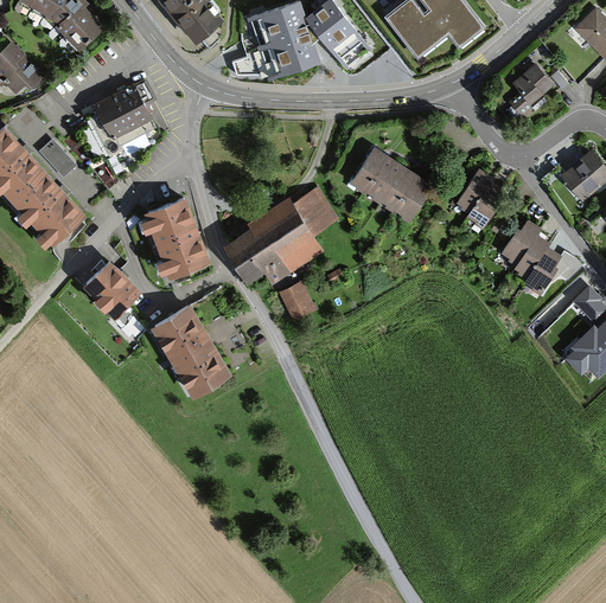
[(19,0),(18,5),(50,24),(56,30),(55,31),(77,55),(102,31),(84,12),(88,8),(80,0),(19,0)]
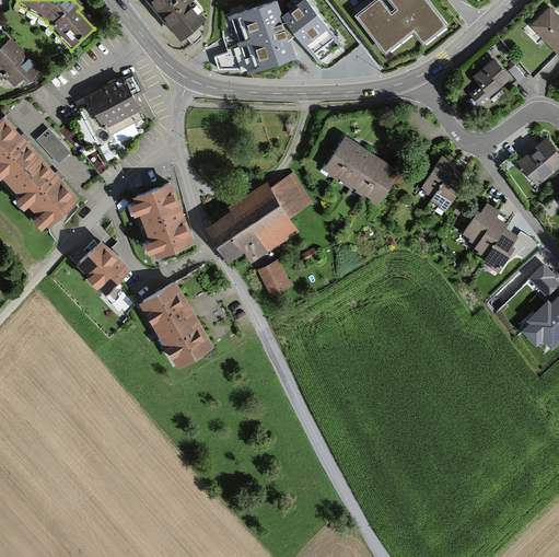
[(147,0),(179,42),(206,21),(189,0),(147,0)]
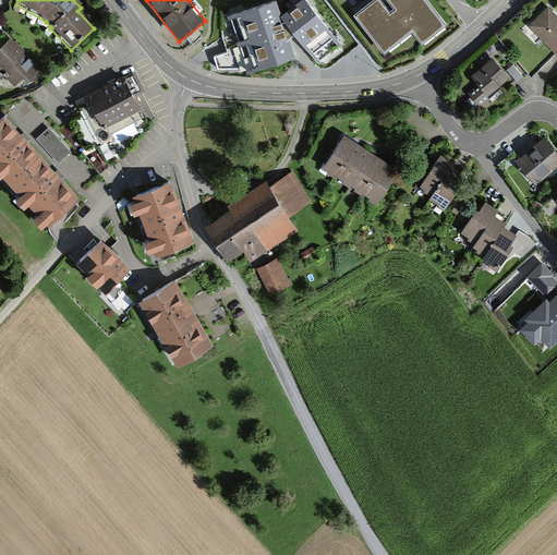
[(318,64),(342,46),(309,0),(295,0),(280,12),(275,0),(270,0),(228,15),(240,48),(213,58),(217,70),(246,71),(294,55),(288,36),(290,34),(294,31),(318,64)]
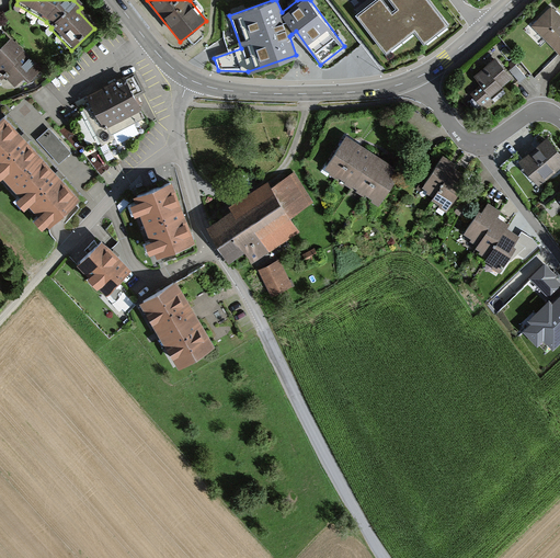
[(381,0),(376,0),(356,15),(384,52),(415,27),(424,40),(445,24),(426,0),(389,0),(396,8),(391,11),(381,0)]
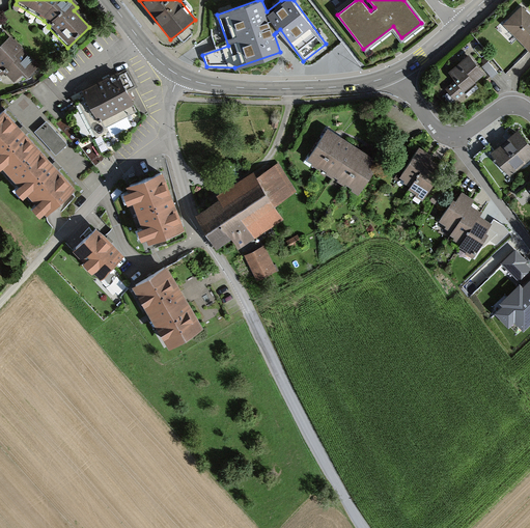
[(529,17),(521,7),(502,26),(529,52),(529,51),(529,17)]
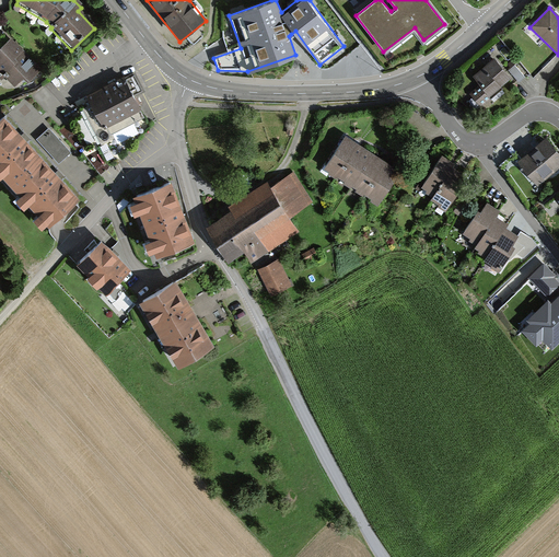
[(41,70),(11,39),(0,48),(0,57),(0,80),(1,81),(6,78),(14,88),(23,79),(27,83),(41,70)]
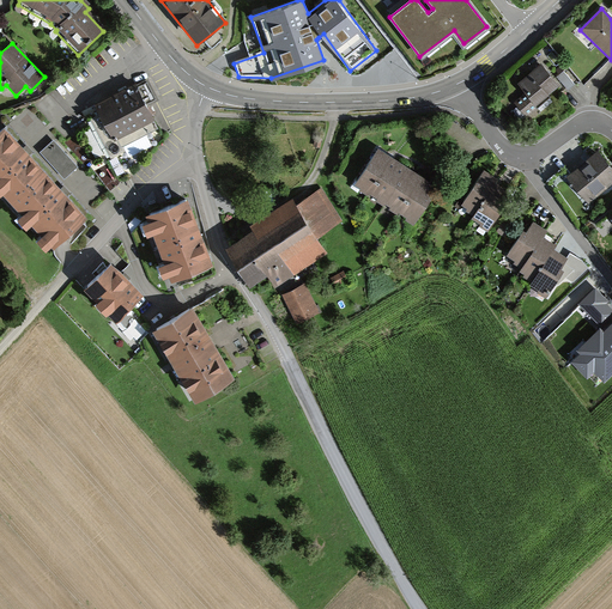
[(540,65),(516,84),(525,95),(514,104),(526,119),(537,110),(533,107),(558,86),(549,74),(540,65)]
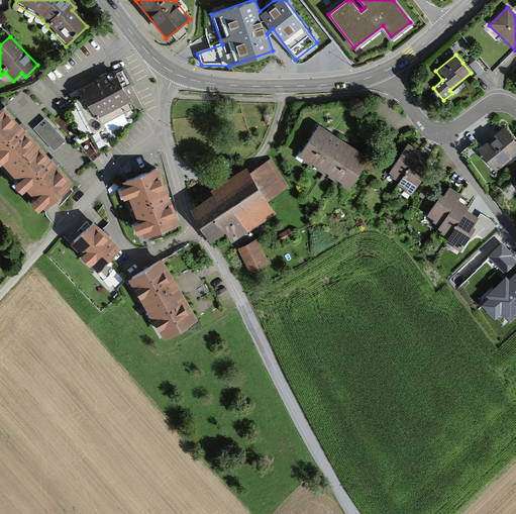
[(469,67),(479,78),(484,73),(475,62),(469,67)]
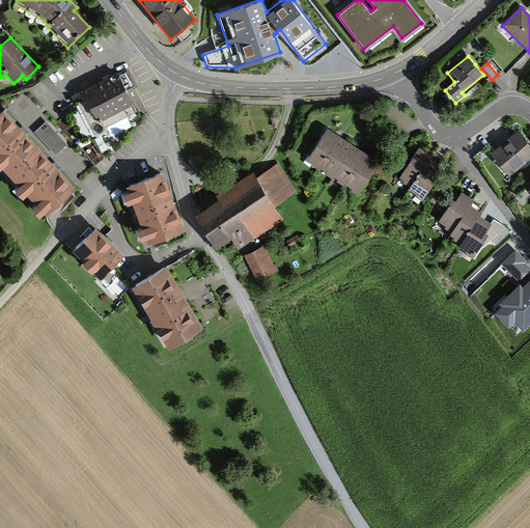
[(106,128),(137,112),(117,74),(103,80),(82,90),(87,101),(79,105),(94,137),(107,131),(106,128)]
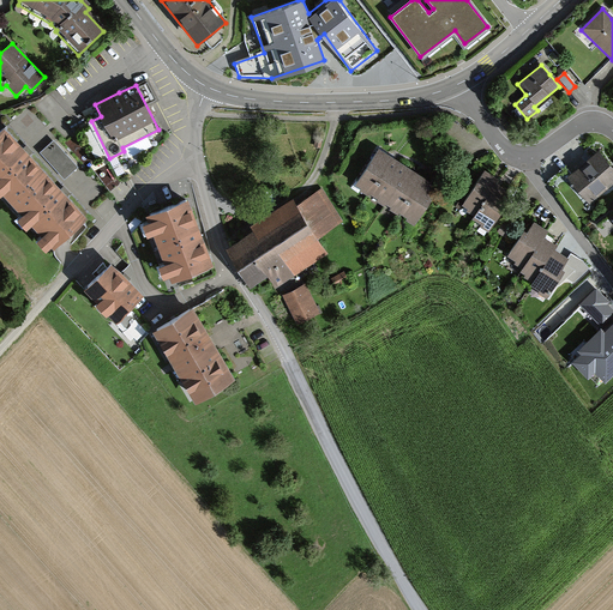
[(2,133),(0,134),(0,198),(1,198),(19,218),(14,222),(25,234),(29,230),(38,240),(35,245),(44,255),(49,251),(53,254),(85,225),(66,204),(46,181),(2,133)]
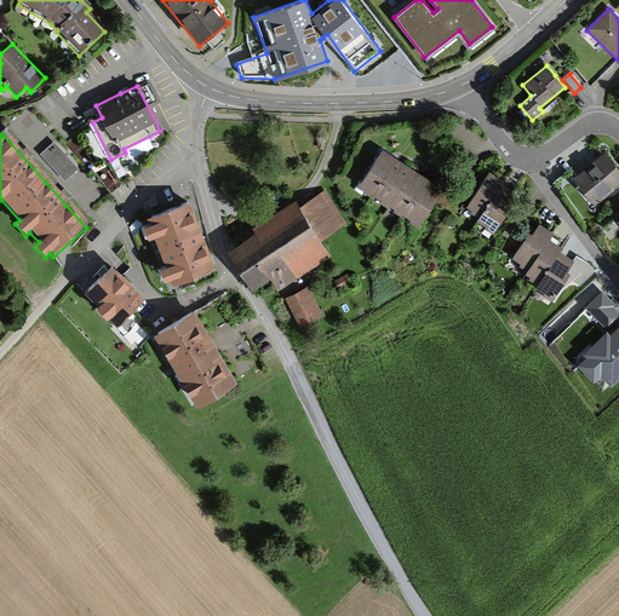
[(149,139),(126,149),(131,160),(154,150),(149,139)]
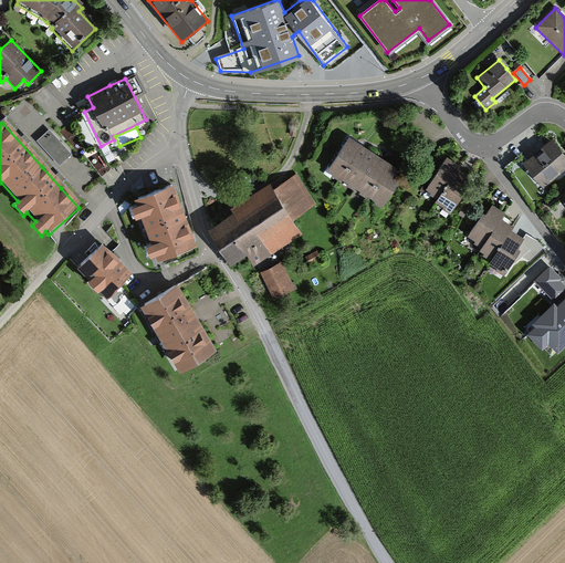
[(71,157),(49,133),(37,144),(59,168),(71,157)]
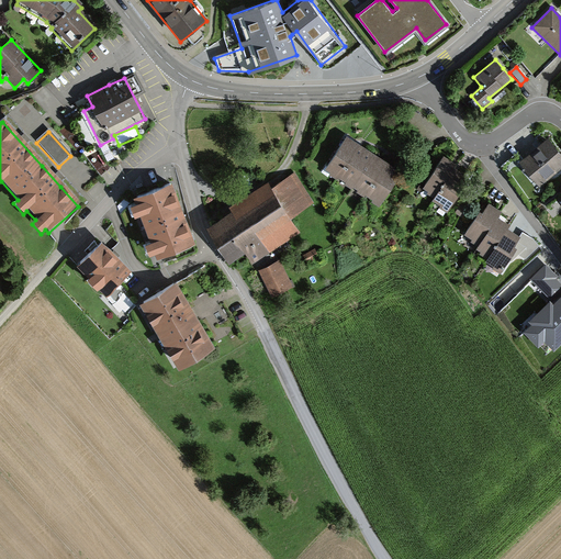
[(400,170),(346,136),(325,168),(331,172),(328,175),(336,179),(337,177),(346,182),(344,185),(351,189),(352,187),(358,190),(357,192),(363,197),(365,194),(372,200),(371,202),(378,207),(395,180),(393,179),(400,170)]
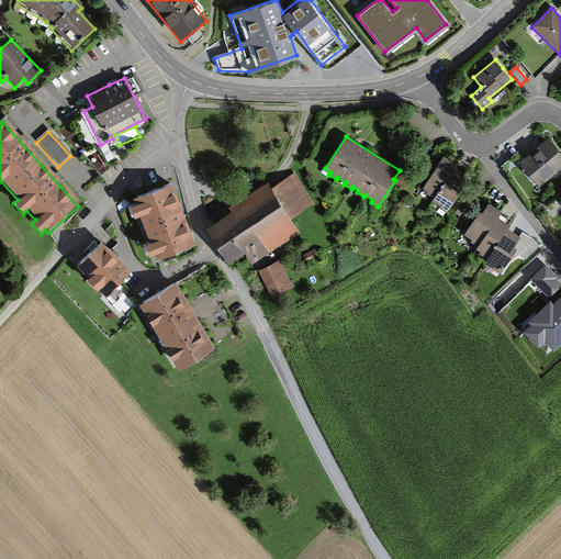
[(560,156),(547,140),(518,164),(539,187),(551,177),(560,168),(560,156)]
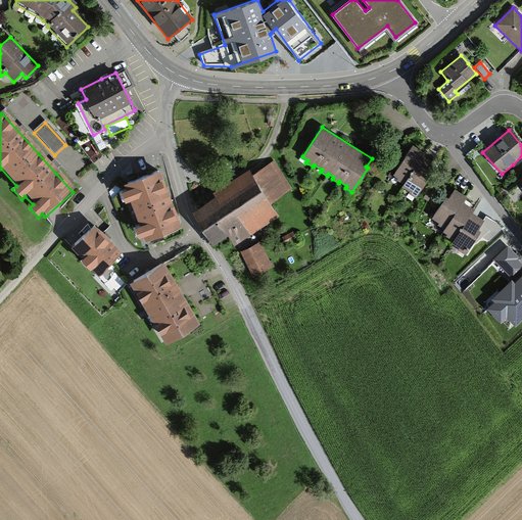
[(409,194),(416,198),(437,164),(423,155),(425,152),(413,144),(393,174),(397,177),(396,180),(402,184),(401,186),(410,191),(409,194)]
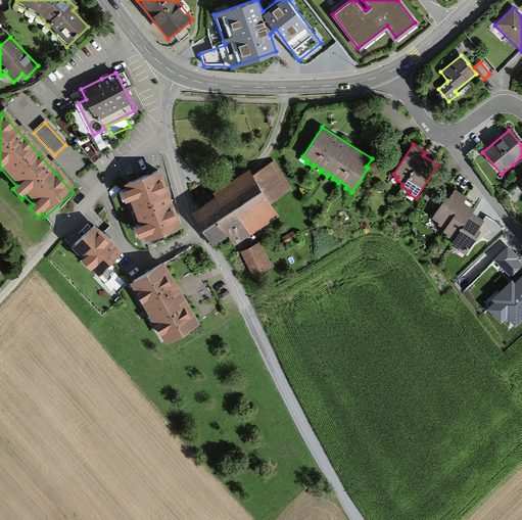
[(234,245),(279,218),(270,202),(289,190),(273,163),(252,177),(248,172),(214,192),(217,196),(194,209),(215,242),(227,234),(234,245)]
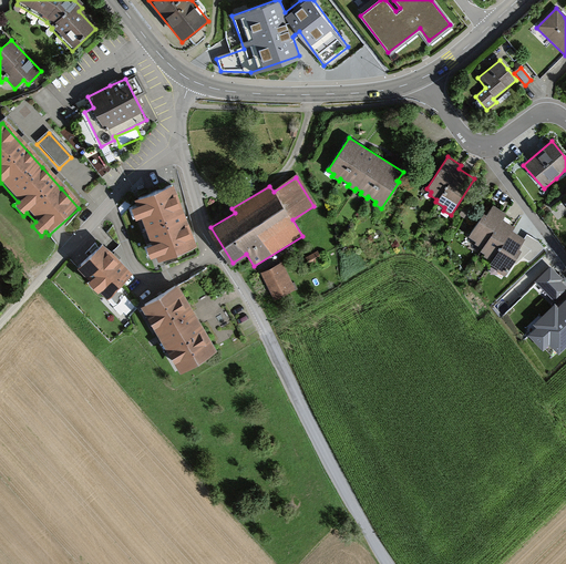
[(196,245),(173,183),(133,197),(135,203),(130,204),(135,217),(141,215),(151,241),(145,243),(151,255),(155,254),(157,260),(196,245)]
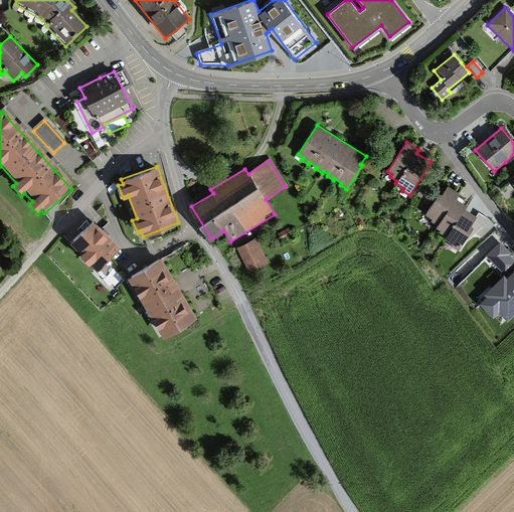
[(451,245),(458,250),(471,230),(474,232),(478,225),(473,222),(476,216),(465,209),(467,206),(457,199),(460,194),(447,185),(442,193),(439,192),(423,215),(431,220),(430,222),(436,226),(435,227),(441,230),(439,232),(446,236),(445,238),(452,243),(451,245)]
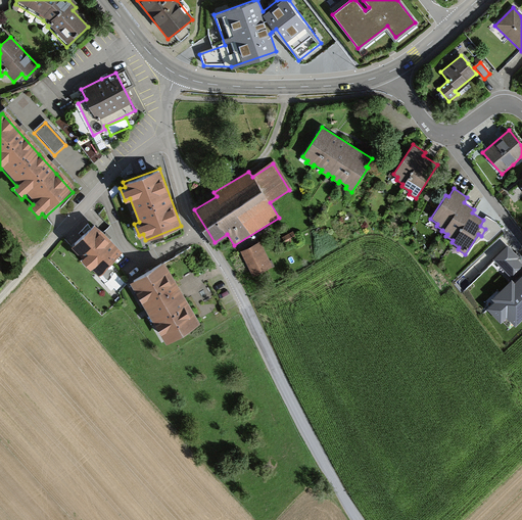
[(429,189),(423,198),(433,205),(439,196),(429,189)]
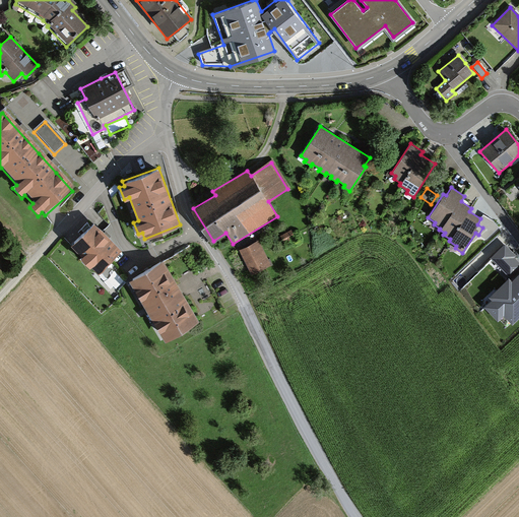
[(90,223),(71,243),(100,272),(120,252),(90,223)]
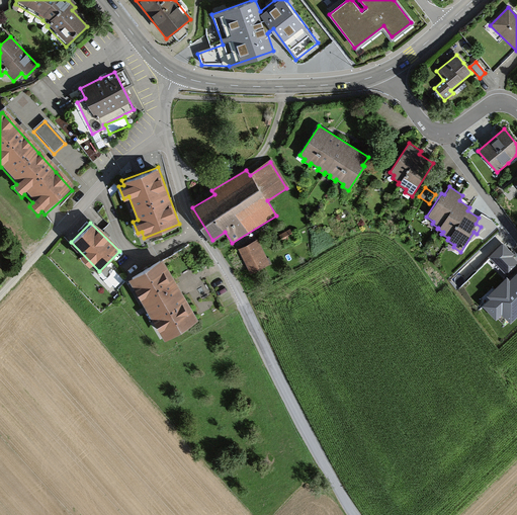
[(288,231),(278,237),(281,244),(292,237),(288,231)]
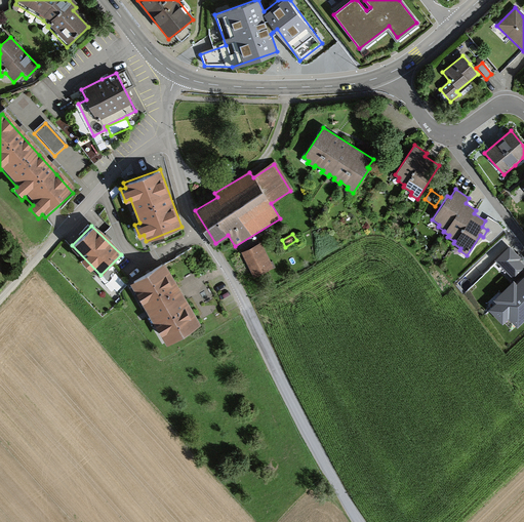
[(273,270),(260,244),(241,254),(253,279),(273,270)]
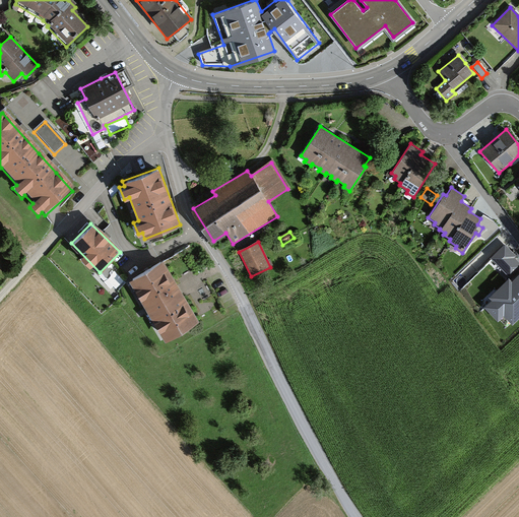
[(516,257),(505,245),(490,258),(508,277),(511,279),(518,271),(518,264),(514,259),(516,257)]
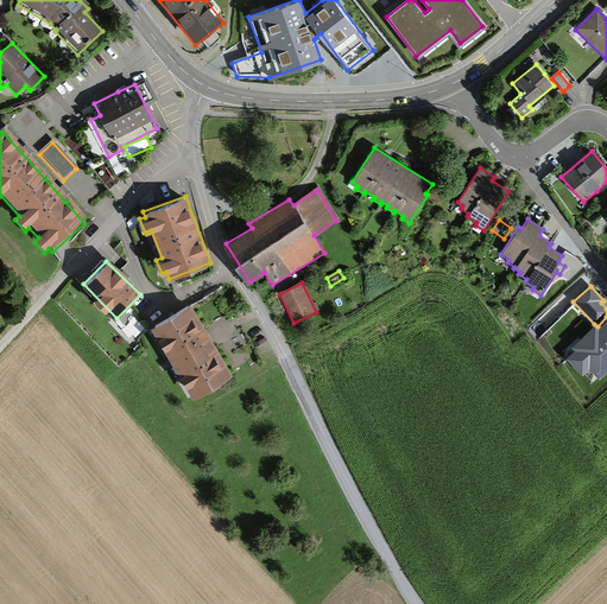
[(188,305),(151,328),(193,395),(229,373),(188,305)]
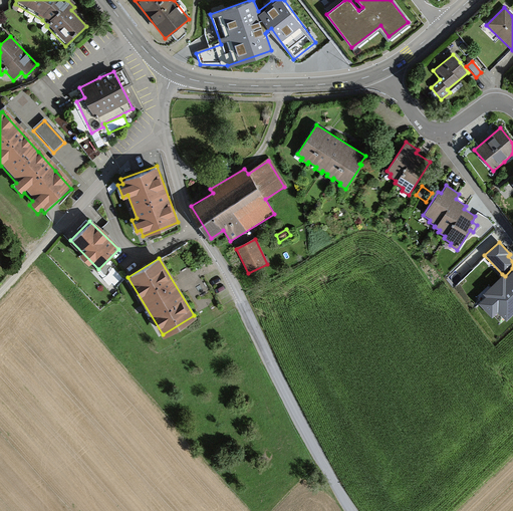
[(512,314),(512,268),(505,276),(502,274),(479,297),(480,301),(478,303),(492,317),(497,312),(505,321),(512,314)]
